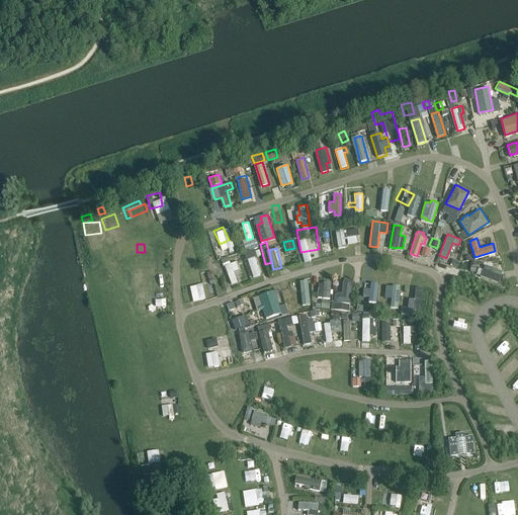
[(181,268),(192,266),(189,254),(179,256),(181,268)]
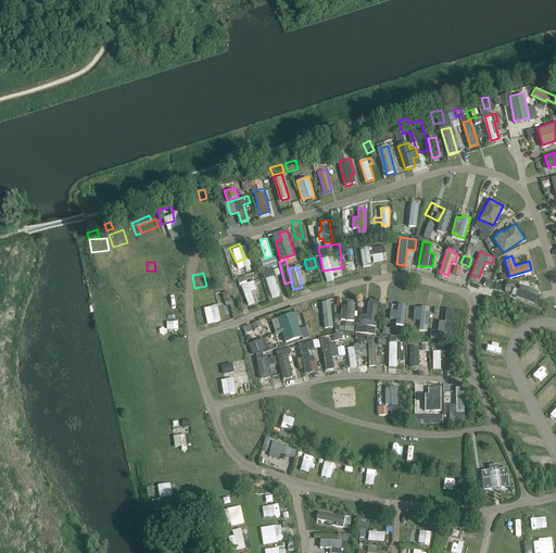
[(265,277),(272,297),(279,293),(273,275),(265,277)]
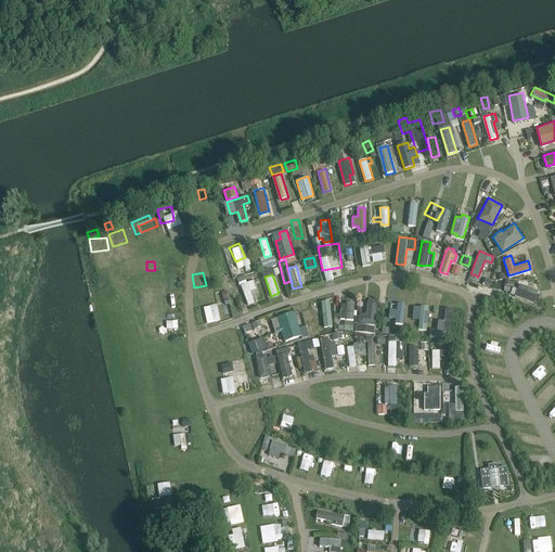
[(256,303),(252,290),(256,287),(254,281),(243,284),(249,305),(256,303)]
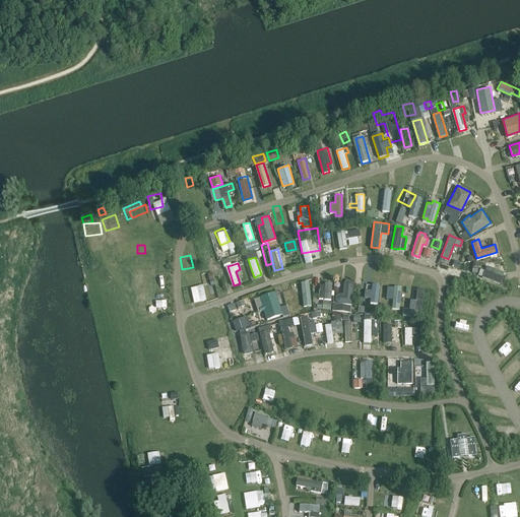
[(131,281),(142,281),(142,267),(131,267),(131,281)]
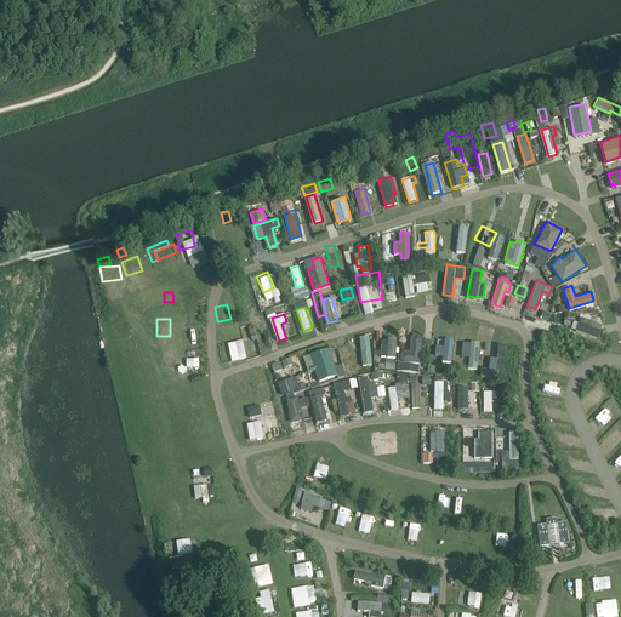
[(600,340),(604,331),(592,326),(593,323),(587,320),(586,324),(581,323),(577,331),(600,340)]
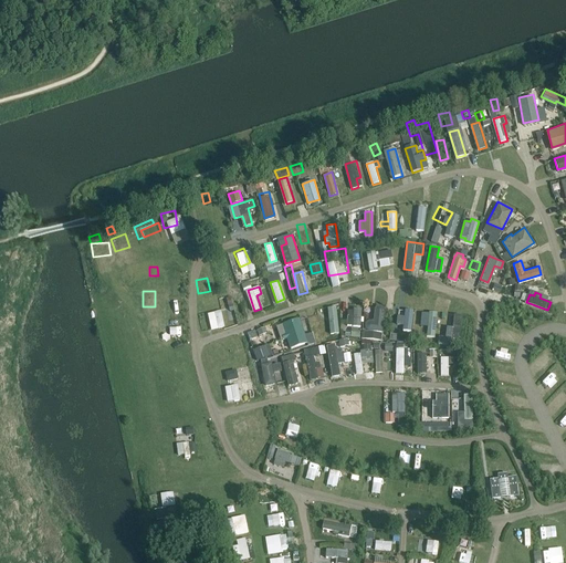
[(365,322),(365,324),(365,326),(366,327),(368,329),(381,330),(384,308),(383,305),(380,304),(378,304),(376,304),(374,308),(373,319),(369,319),(366,320),(365,322)]
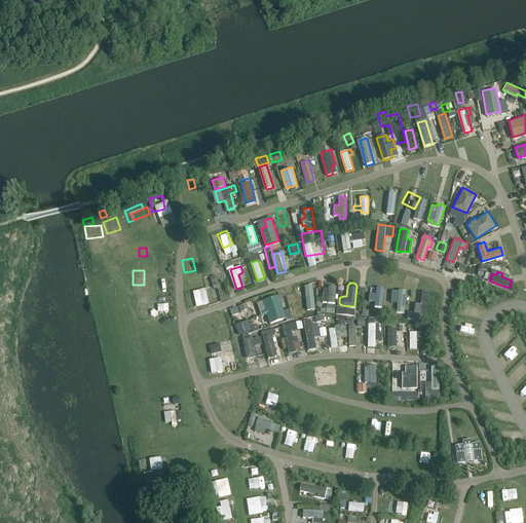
[(189,300),(202,298),(200,284),(187,286),(189,300)]
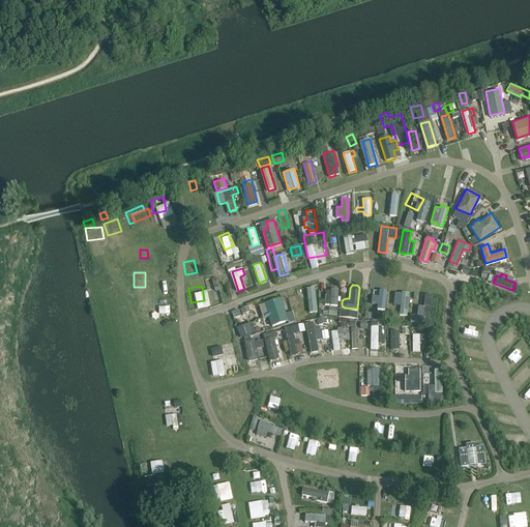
[(326,289),(324,302),(336,303),(337,287),(330,287),(330,289),(326,289)]
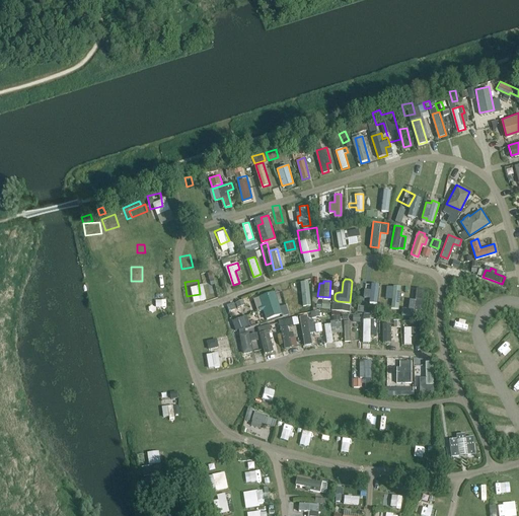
[(143,288),(132,288),(132,300),(144,300),(143,288)]
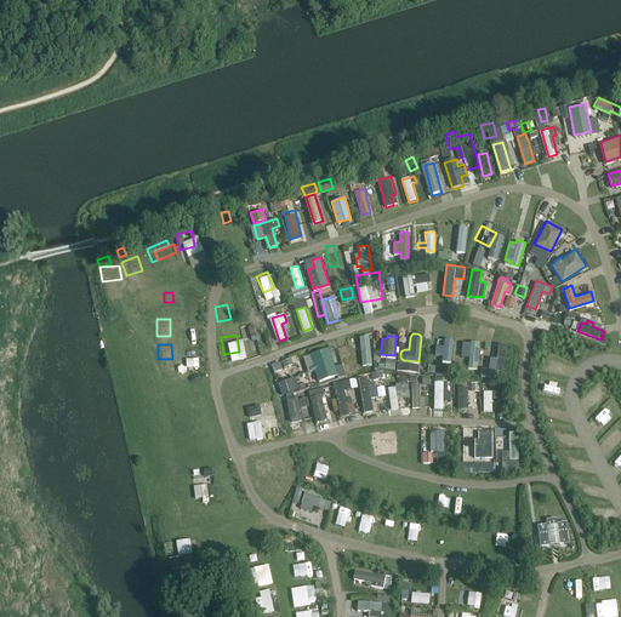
[(336,373),(329,348),(309,354),(317,380),(336,373)]
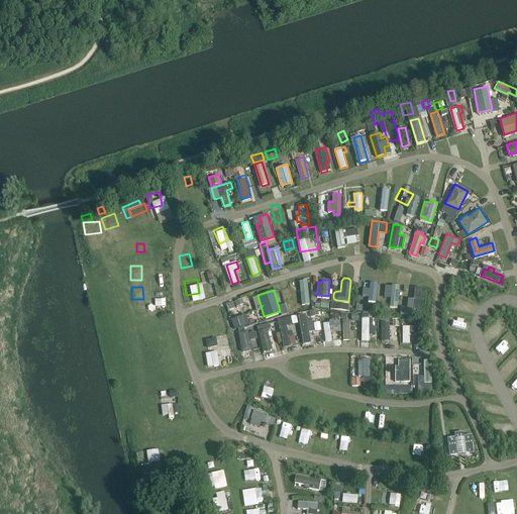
[(239,310),(247,305),(240,291),(232,296),(239,310)]
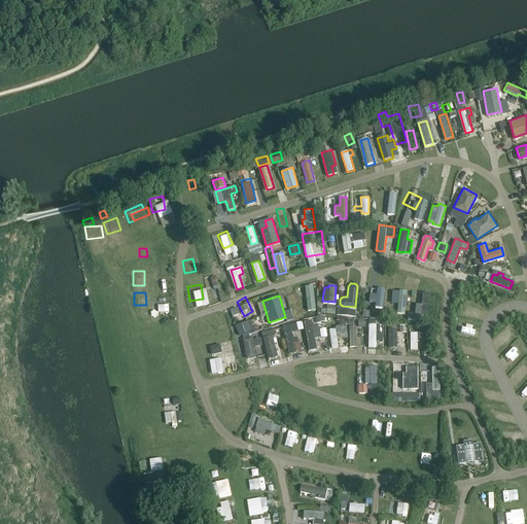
[(258,320),(265,318),(261,311),(255,314),(258,320)]
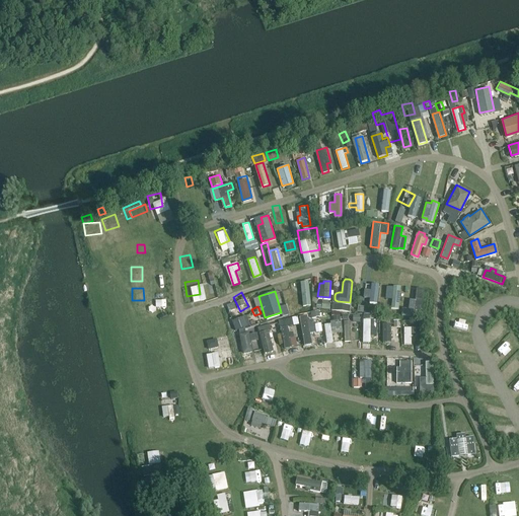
[(311,310),(316,334),(322,333),(317,309),(311,310)]
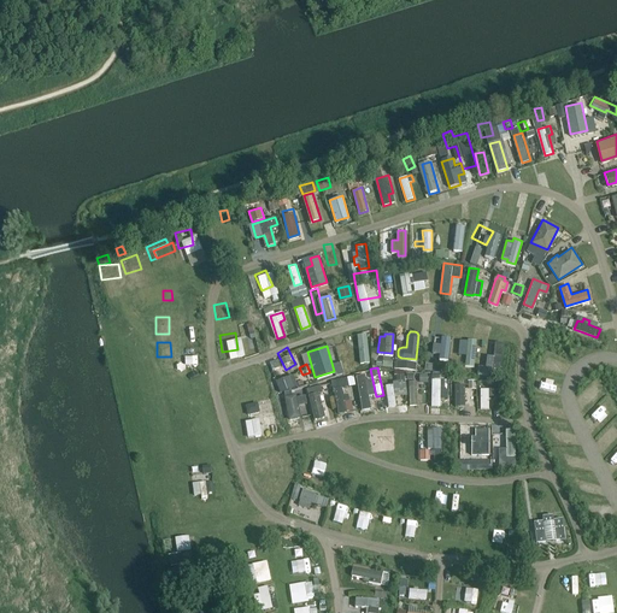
[(271,387),(287,383),(283,371),(269,376),(271,387)]
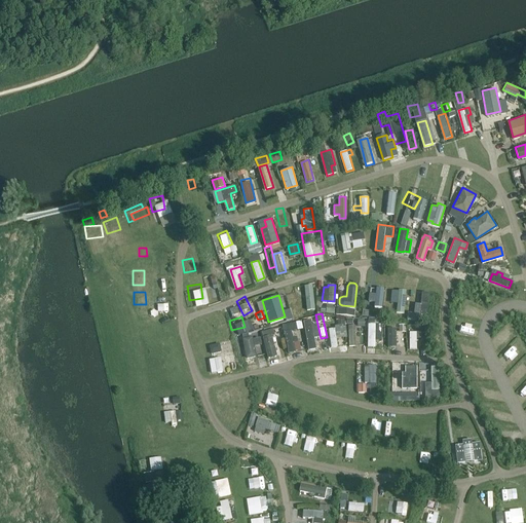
[(309,319),(303,320),(308,347),(315,346),(313,336),(318,335),(316,322),(310,323),(309,319)]
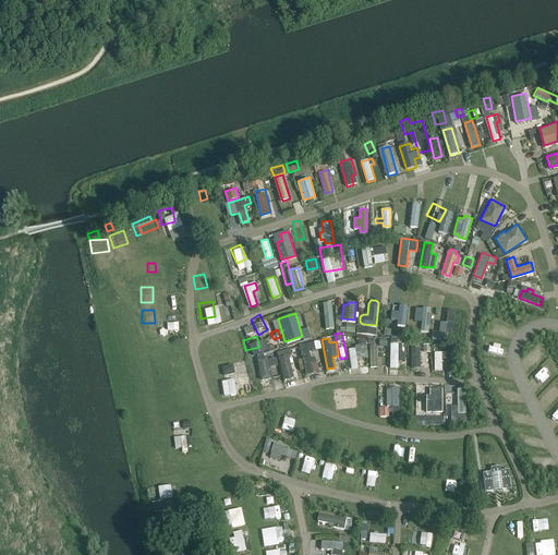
[(307,375),(315,374),(315,373),(318,373),(315,350),(311,350),(310,344),(300,345),(301,353),(304,353),(307,375)]
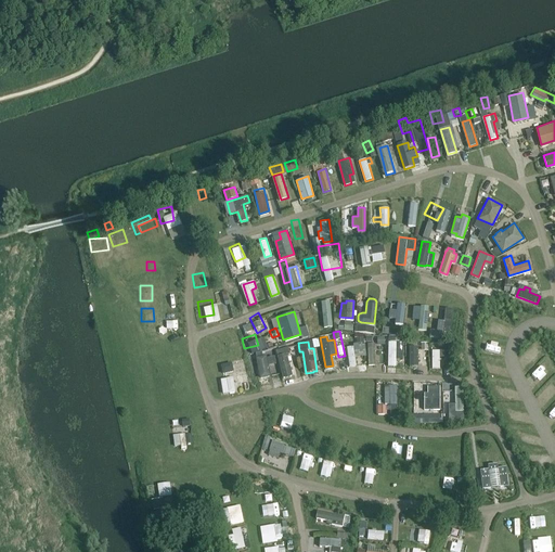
[(410,366),(418,366),(418,344),(409,344),(410,366)]
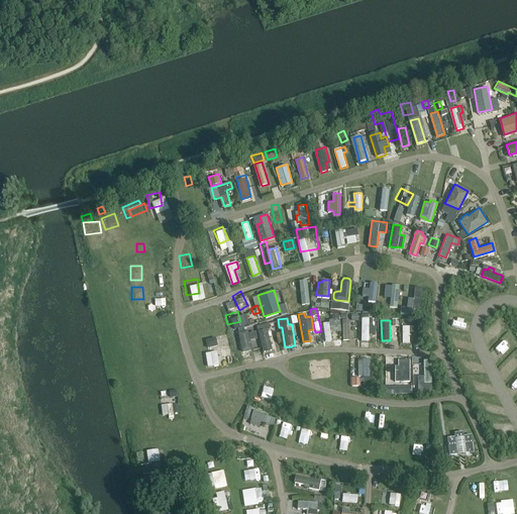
[(195,328),(197,341),(208,340),(206,327),(195,328)]
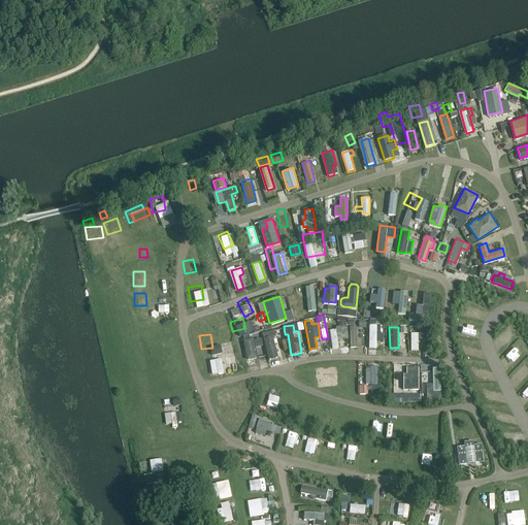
[(274,336),(265,338),(270,360),(279,358),(274,336)]
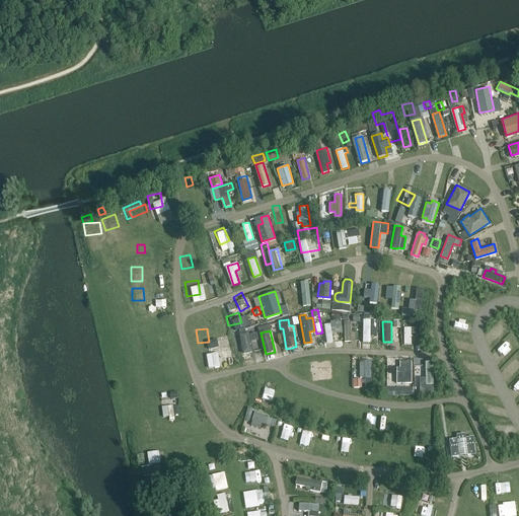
[(250,333),(240,334),(244,354),(253,353),(250,333)]
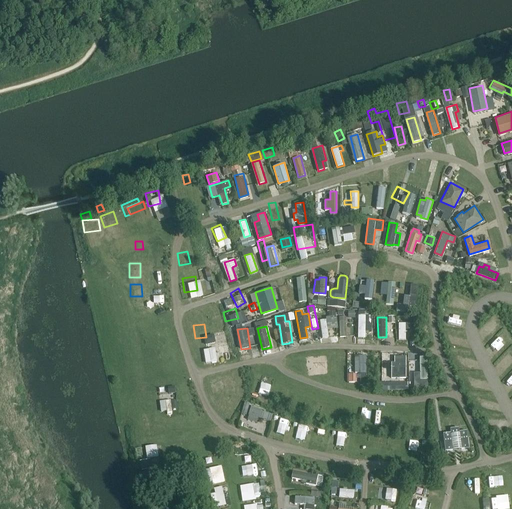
[(390,359),(390,347),(382,346),(381,359),(390,359)]
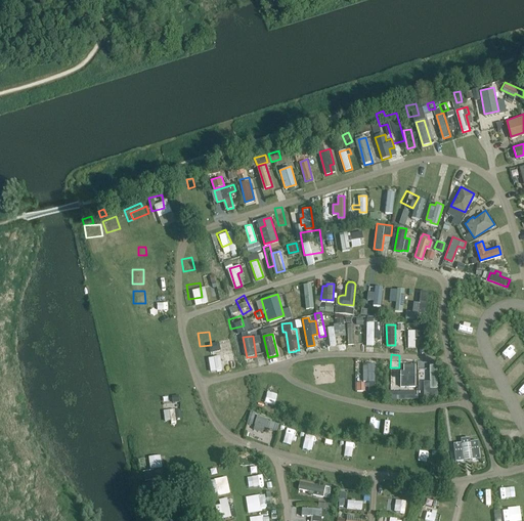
[(376,374),(387,373),(387,356),(375,356),(376,374)]
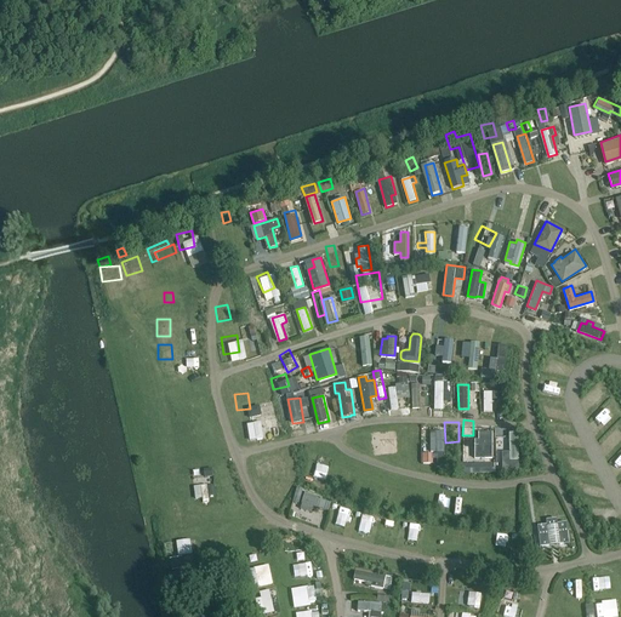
[(443,428),(429,428),(431,450),(437,450),(437,463),(444,463),(443,428)]
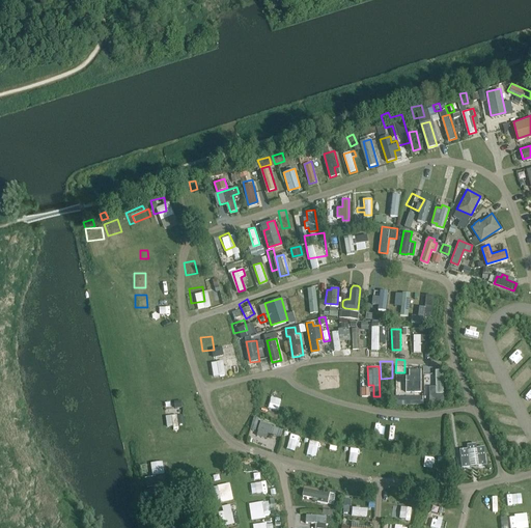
[(409,373),(406,373),(406,390),(414,390),(420,390),(420,367),(409,367),(409,373)]
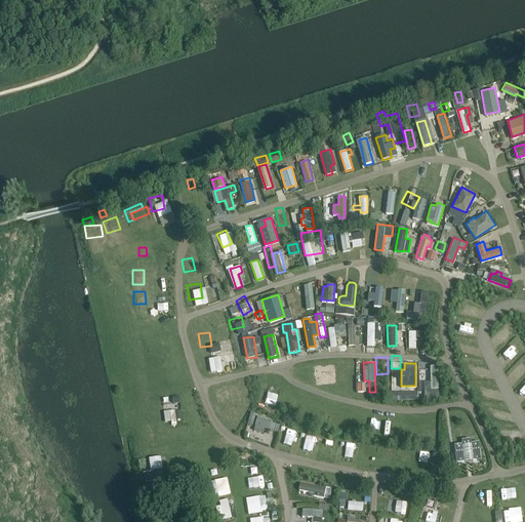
[(438,383),(437,365),(431,366),(431,376),(429,376),(429,382),(432,382),(432,383),(438,383)]
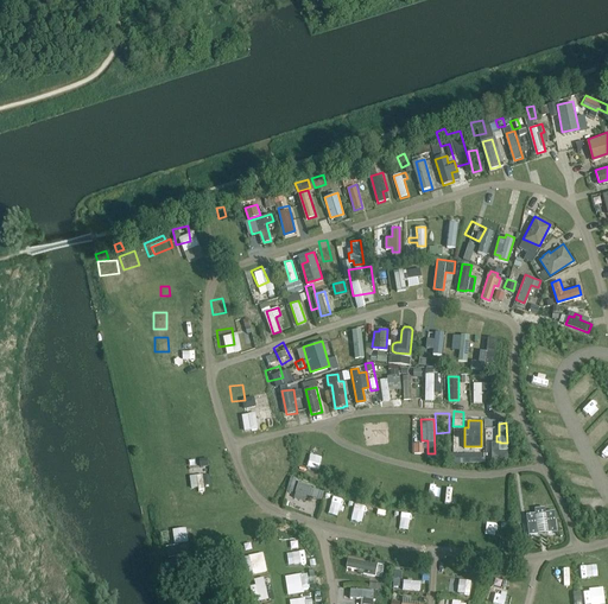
[(453,438),(463,438),(463,428),(453,428),(453,438)]
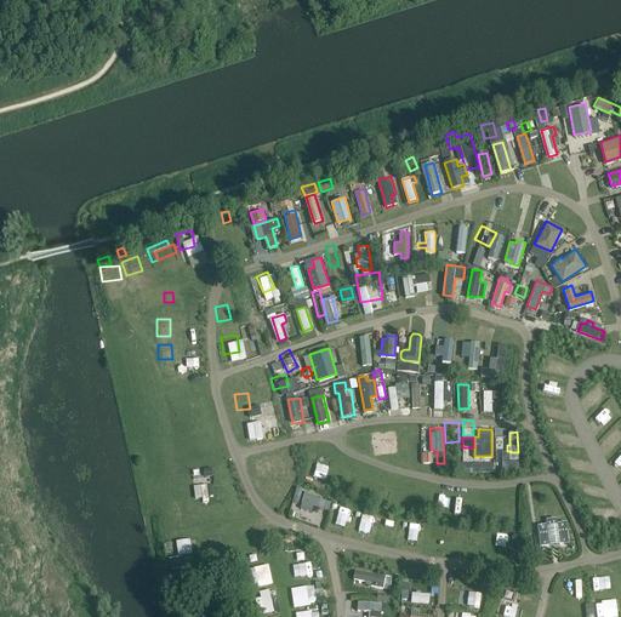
[(261,450),(246,451),(249,468),(263,466),(261,450)]
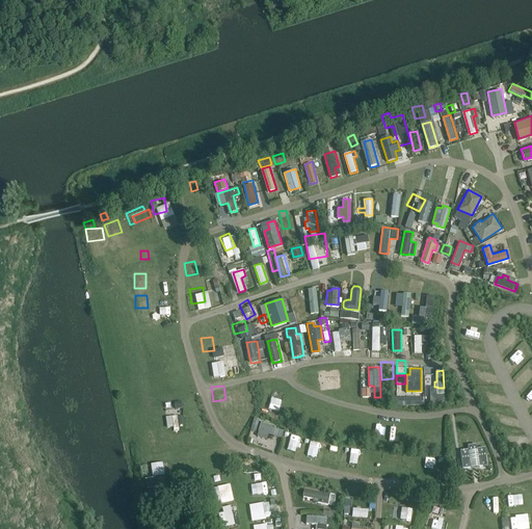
[(258,392),(257,399),(268,400),(269,393),(258,392)]
